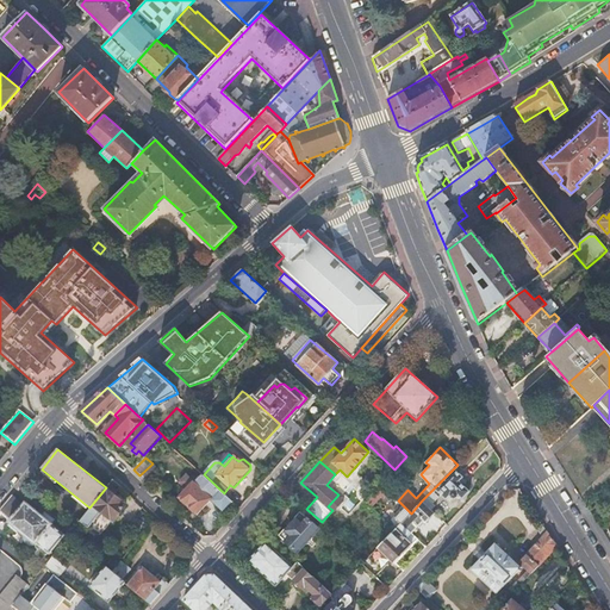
[(153,464),(139,475),(148,484),(160,470),(153,464)]
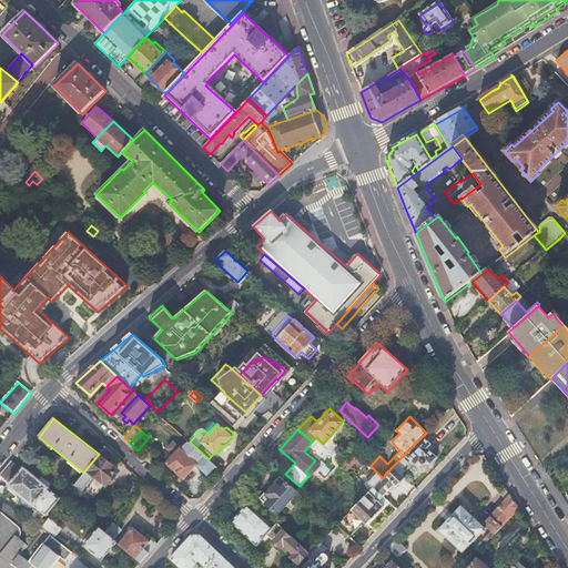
[(423,436),(393,466),(402,474),(405,470),(403,467),(408,462),(406,458),(408,456),(418,466),(423,462),(424,463),(425,463),(426,462),(430,465),(437,458),(426,448),(430,444),(423,436)]
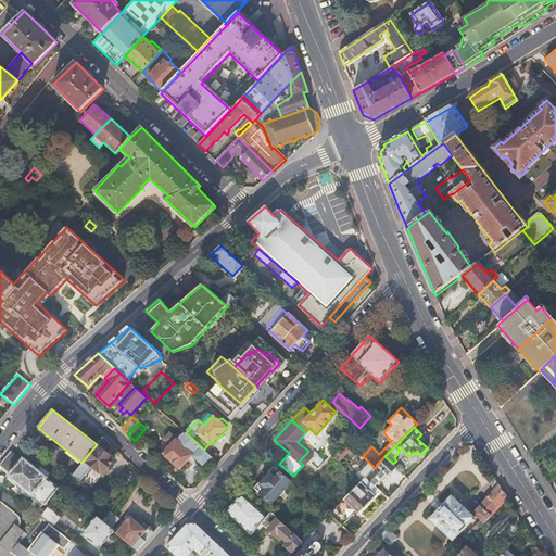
[(161,444),(167,450),(164,454),(180,468),(191,456),(203,466),(212,456),(204,450),(186,432),(179,440),(171,433),(161,444)]
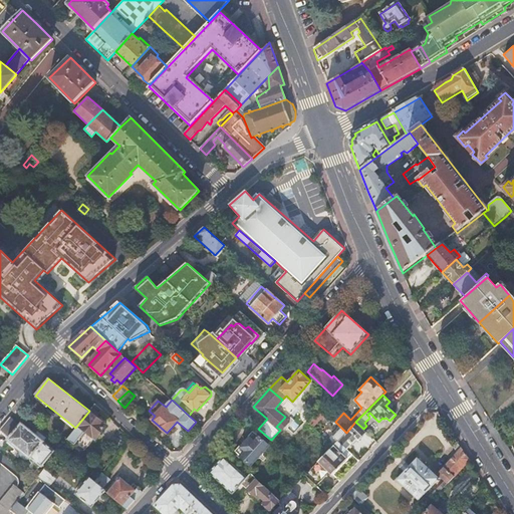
[(89,411),(75,428),(68,438),(75,444),(81,436),(83,437),(88,431),(95,438),(104,427),(98,422),(100,419),(97,417),(101,411),(94,404),(89,411)]
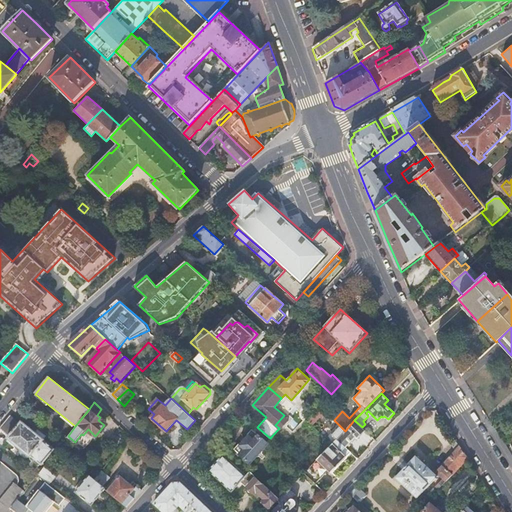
[(293,406),(286,413),(291,419),(286,424),(292,431),(305,420),(293,406)]
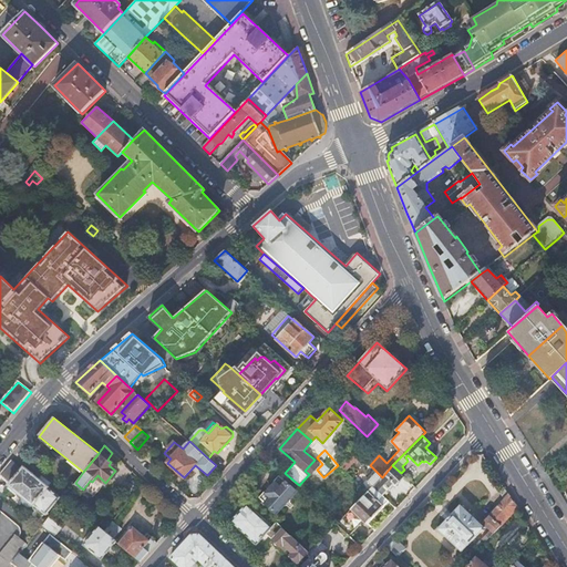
[(353,451),(340,465),(346,471),(354,461),(357,463),(361,457),(353,451)]
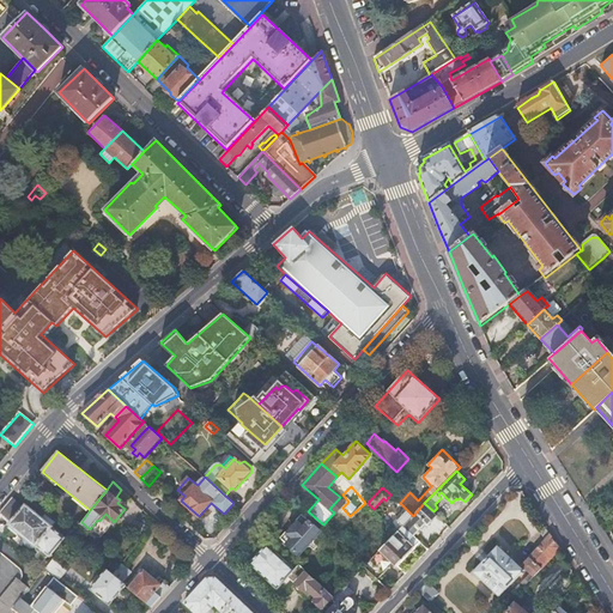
[(0,514),(8,521),(7,523),(10,525),(8,527),(17,533),(18,532),(25,536),(24,539),(25,544),(31,547),(34,547),(36,545),(37,546),(38,545),(52,554),(65,538),(52,528),(54,526),(53,525),(54,522),(46,515),(43,517),(26,504),(24,507),(12,498),(0,513),(0,514)]
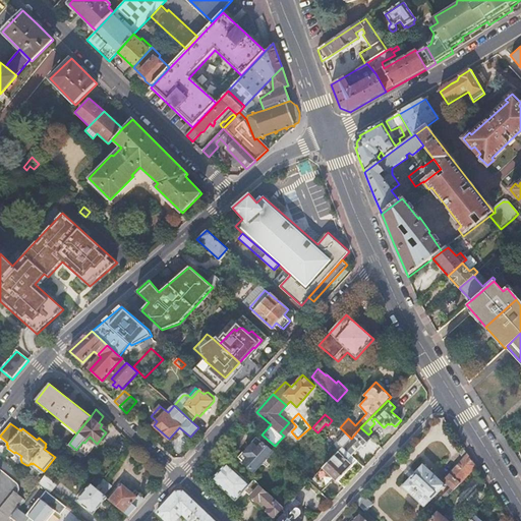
[(346,433),(339,443),(337,442),(332,448),(334,449),(337,446),(341,449),(343,447),(352,455),(362,445),(364,447),(372,439),(368,435),(360,427),(351,439),(346,433)]
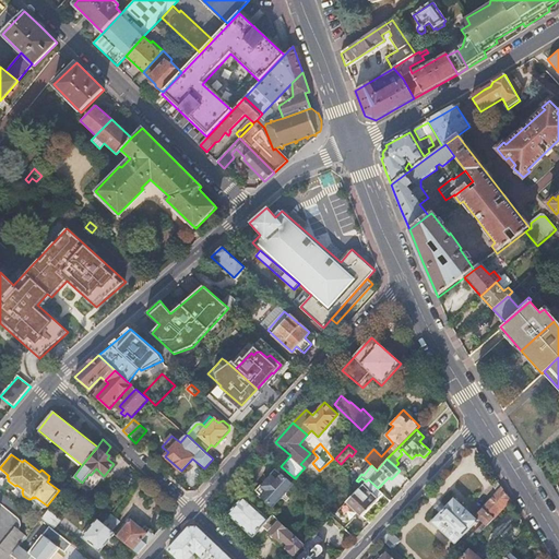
[(275,468),(293,484),(297,488),(300,485),(295,478),(281,466),(278,465),(275,468)]
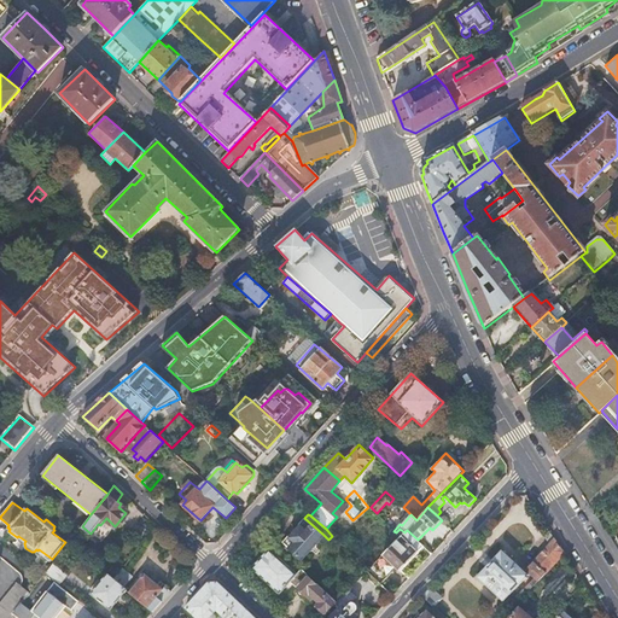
[(536,520),(546,536),(551,531),(541,517),(536,520)]
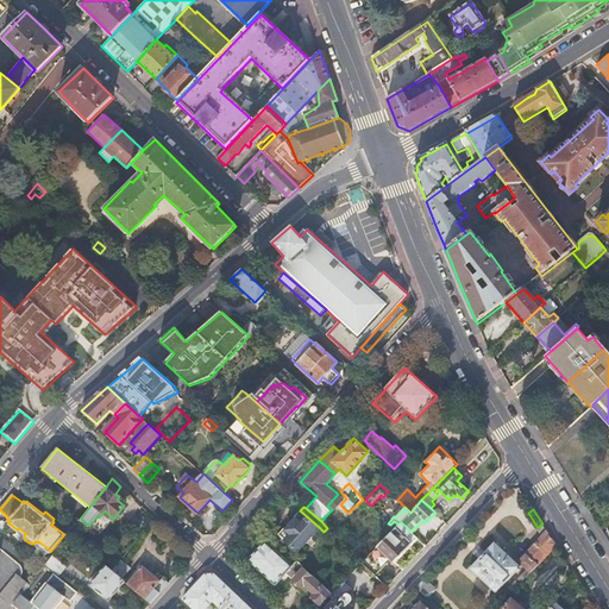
[(284,527),(278,534),(296,551),(319,527),(300,510),(294,516),(296,519),(287,529),(284,527)]
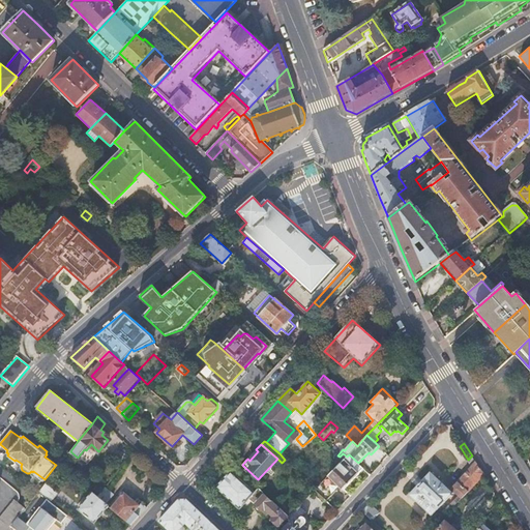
[(332,471),(317,487),(315,490),(326,500),(340,486),(345,489),(364,468),(358,463),(349,454),(347,457),(343,453),(340,457),(343,460),(341,463),(332,471)]
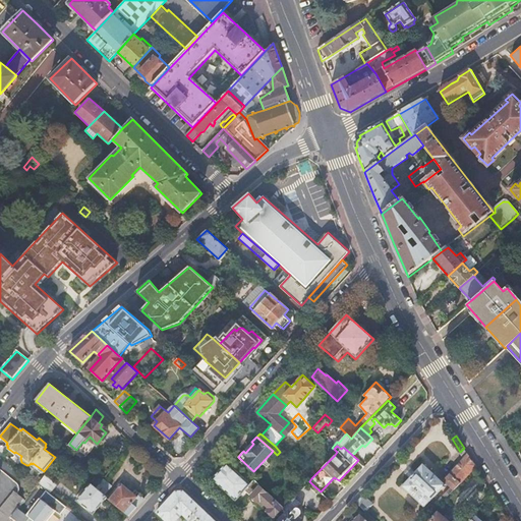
[(464,459),(444,479),(451,486),(455,489),(476,466),(464,448),(460,452),(464,459)]
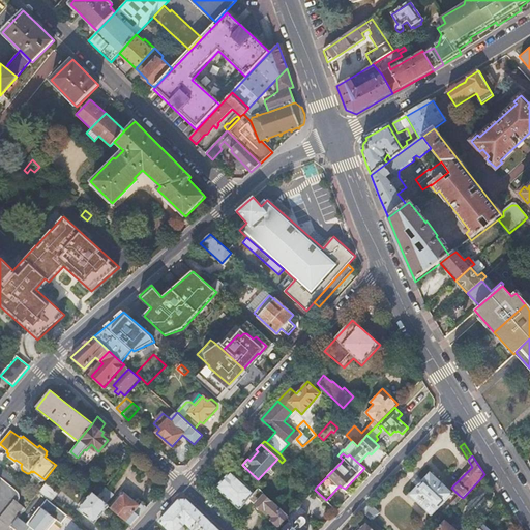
[(335,459),(328,467),(332,471),(341,463),(335,459)]
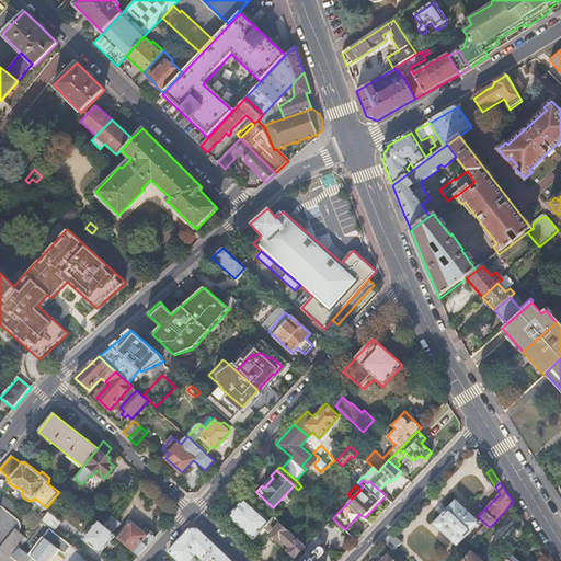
[(244,499),(229,515),(253,538),(263,528),(270,521),(244,499)]
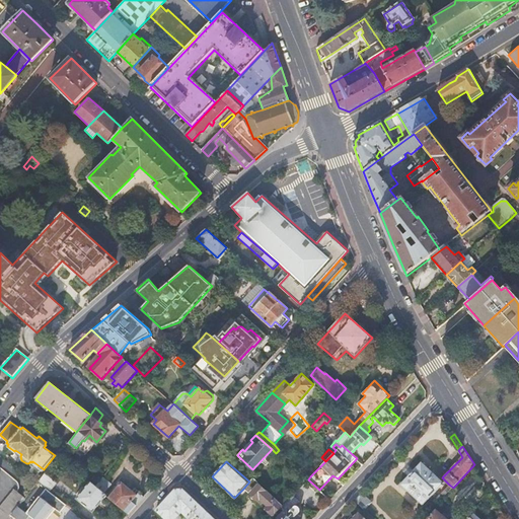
[(443,483),(421,462),(400,484),(423,504),(443,483)]
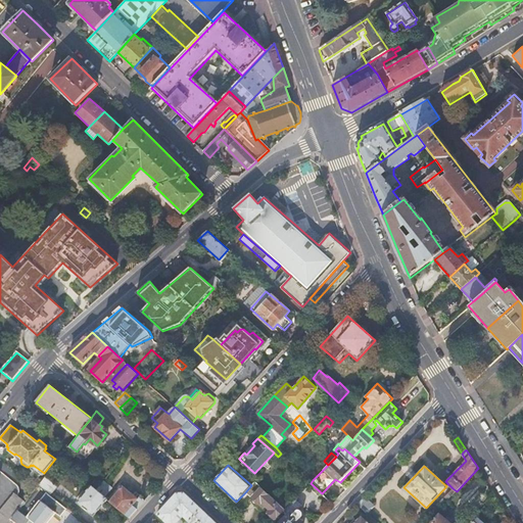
[(46,475),(40,483),(52,493),(58,486),(46,475)]
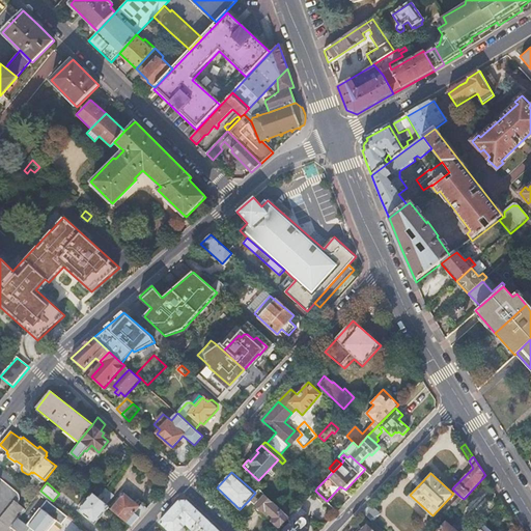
[(106,488),(98,498),(107,505),(114,496),(106,488)]
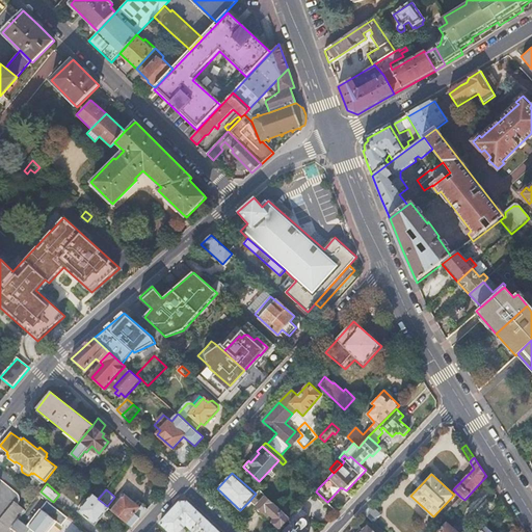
[(256,494),(249,501),(255,506),(256,505),(265,495),(260,489),(256,494)]
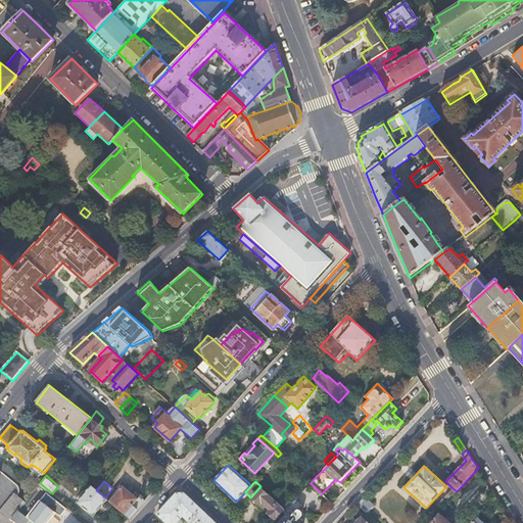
[(91,485),(77,502),(92,516),(106,498),(105,497),(96,490),(93,486),(91,485)]
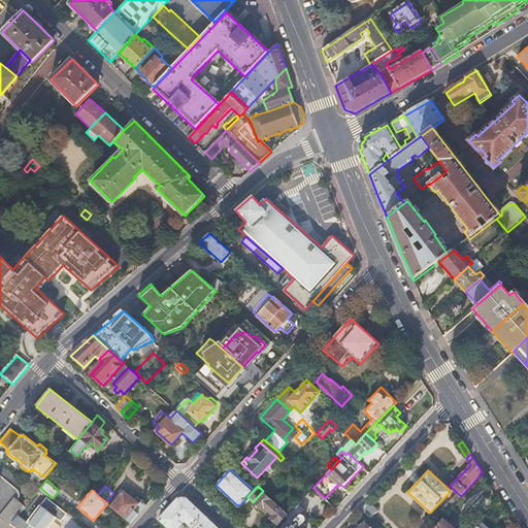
[(110,506),(131,524),(146,505),(142,502),(139,504),(124,492),(110,506)]
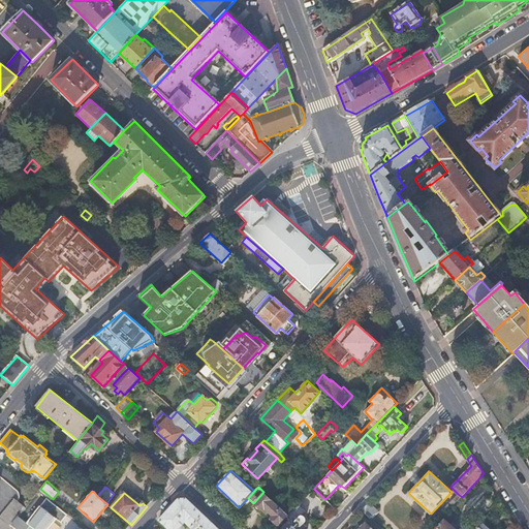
[(265,494),(255,503),(256,504),(261,508),(263,508),(263,507),(274,517),(273,518),(280,524),(287,517),(288,516),(265,494)]
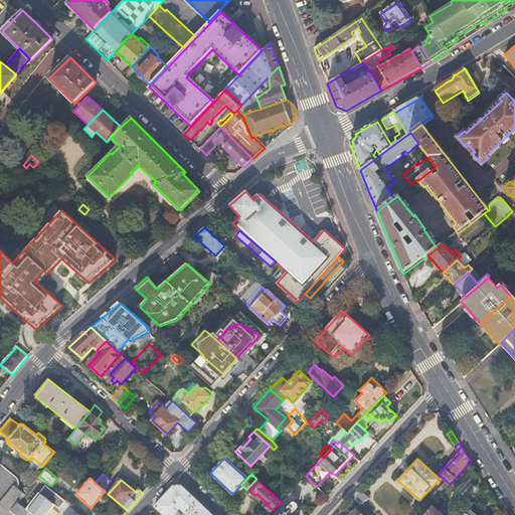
[(446,481),(433,495),(436,498),(450,484),(446,481)]
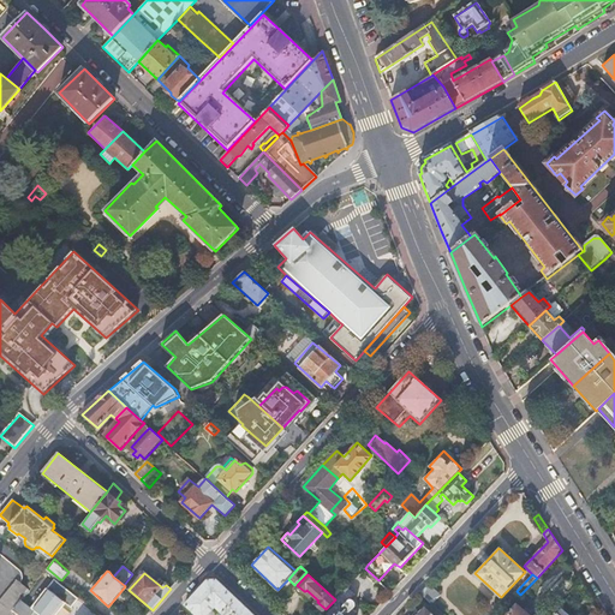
[(554,577),(531,593),(543,609),(566,591),(554,577)]
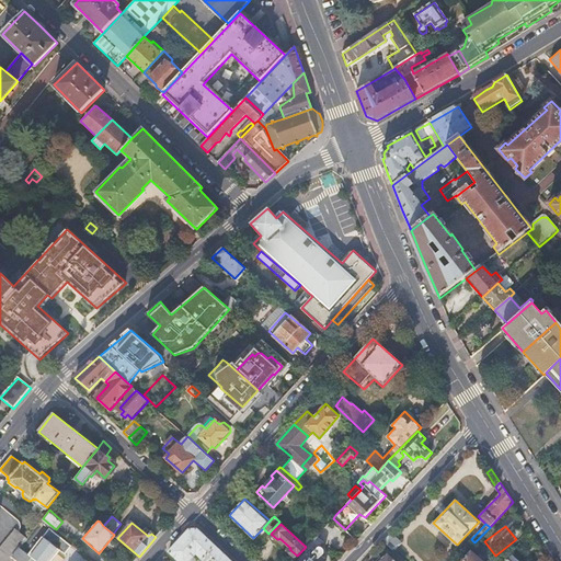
[(190,528),(169,552),(176,560),(190,560),(195,554),(202,560),(230,560),(228,558),(209,540),(197,529),(190,528)]
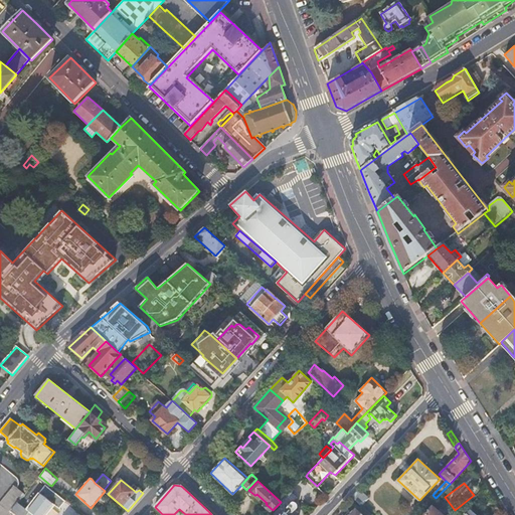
[(0,514),(8,514),(12,509),(18,502),(24,494),(14,486),(0,503),(0,514)]
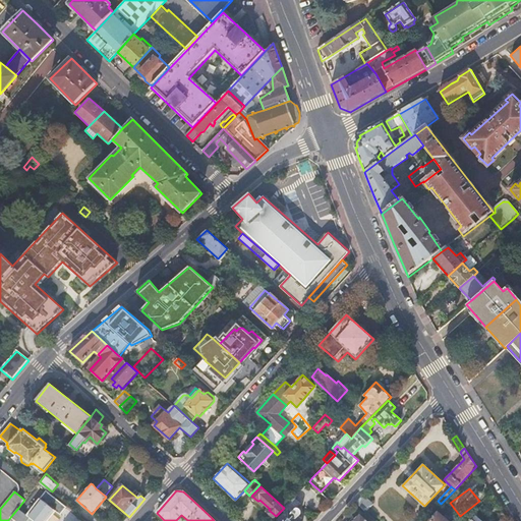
[(46,491),(29,514),(38,520),(47,520),(55,511),(60,515),(67,507),(46,491)]
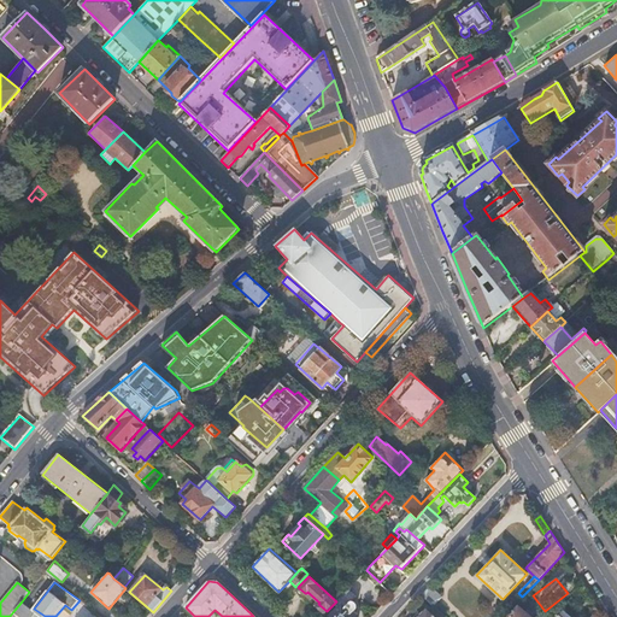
[(432,586),(423,595),(435,606),(444,597),(432,586)]
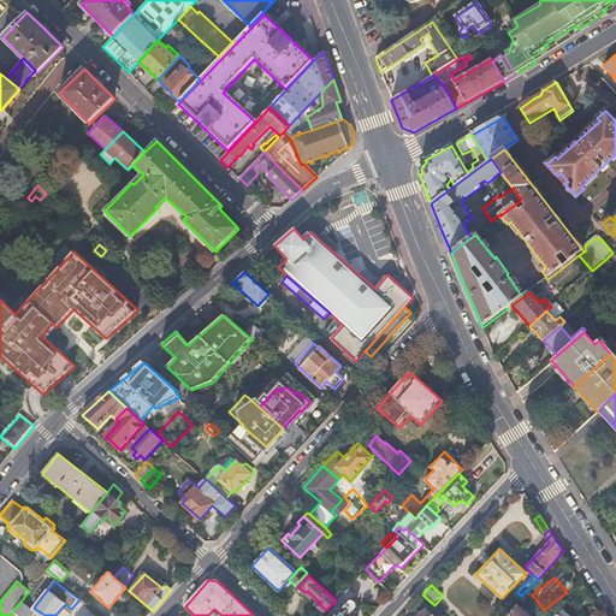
[(335,602),(338,605),(329,615),(353,615),(350,614),(355,608),(355,606),(355,604),(354,603),(351,600),(356,594),(349,586),(336,599),(336,600),(335,602)]
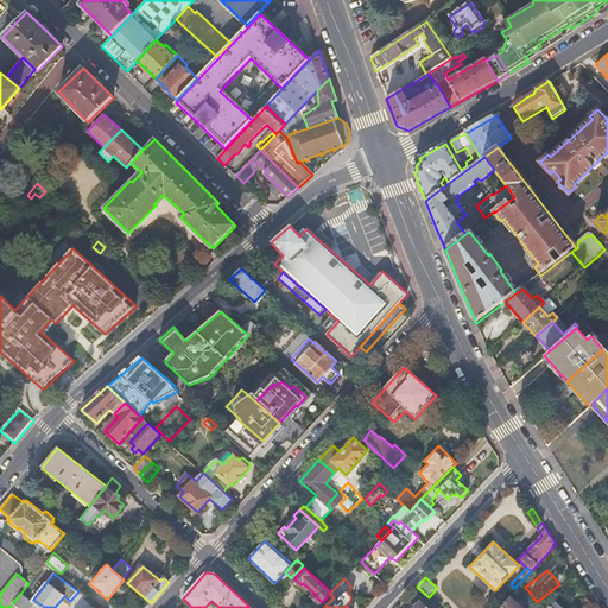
[(561,591),(545,607),(570,607),(568,607),(571,602),(561,591)]
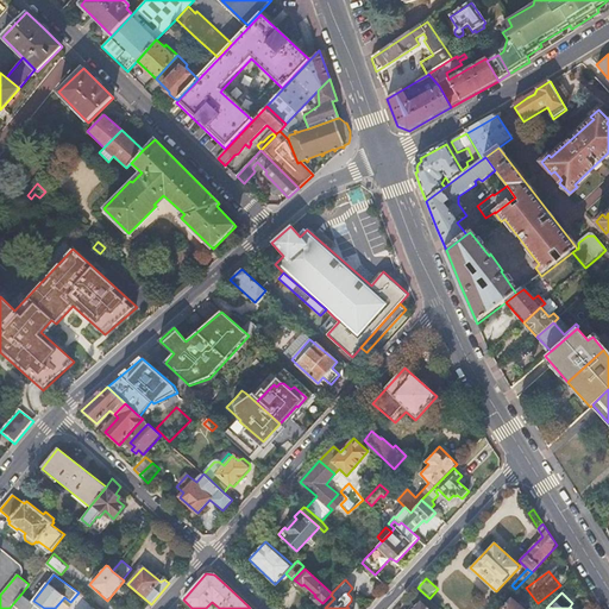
[(22,594),(14,602),(23,608),(33,608),(37,604),(33,601),(22,594)]
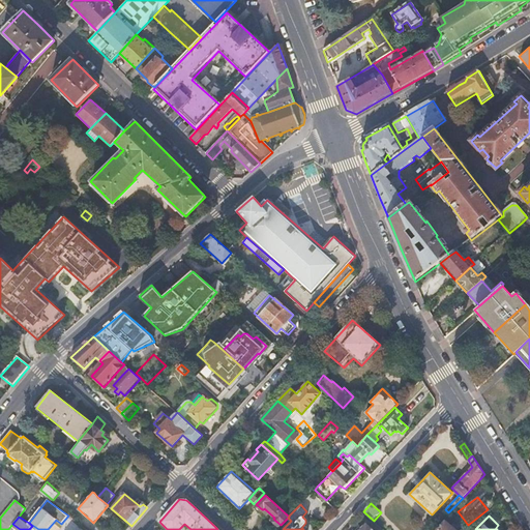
[(457,529),(446,520),(437,529),(457,529)]
